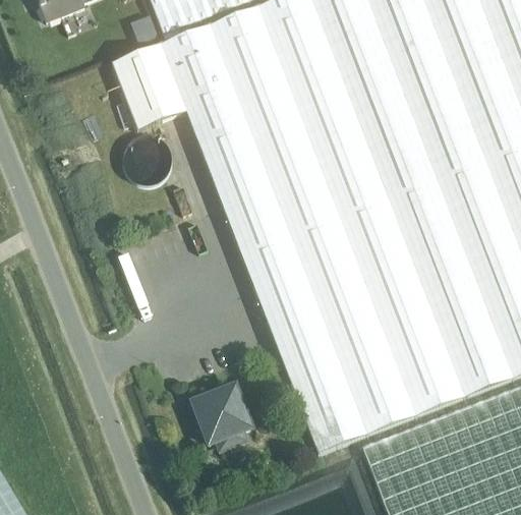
[(39,0),(47,19),(84,4),(83,1),(85,0),(39,0)]
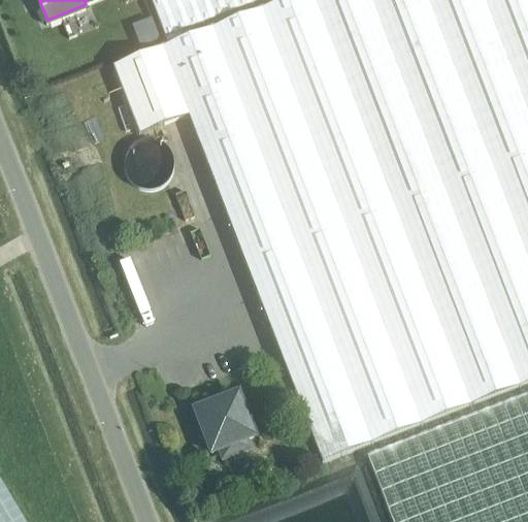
[(139,130),(189,111),(322,458),(527,378),(527,0),(274,0),(113,62),(139,130)]
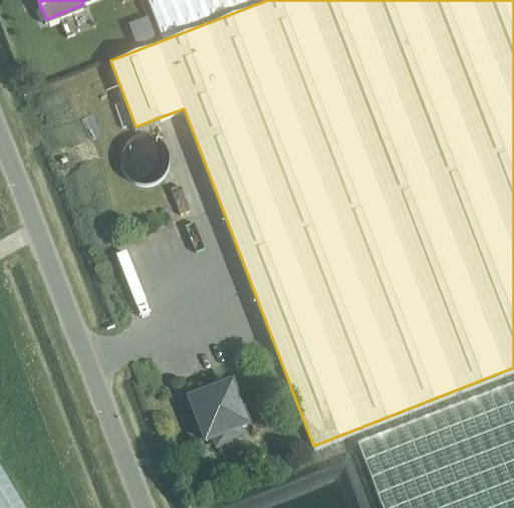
[(149,0),(162,32),(245,0),(149,0)]
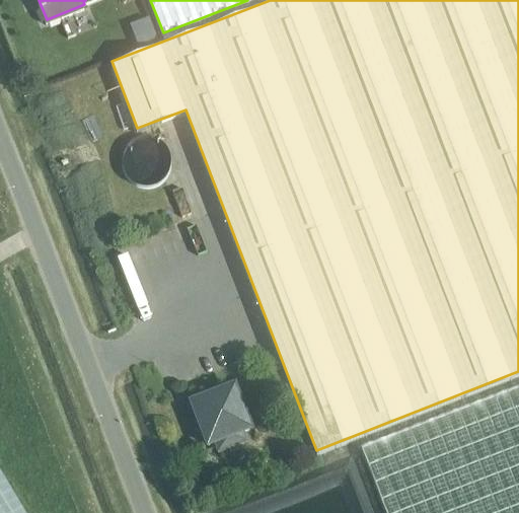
[(172,161),(172,160),(171,155),(170,151),(168,147),(164,142),(157,137),(152,136),(148,135),(143,136),(138,137),(133,139),(130,142),(126,147),(124,150),(123,154),(122,160),(122,164),(124,169),(128,177),(135,182),(140,185),(145,186),(150,186),(155,184),(161,181),(163,178),(167,175),(169,170),(171,165),(172,161)]
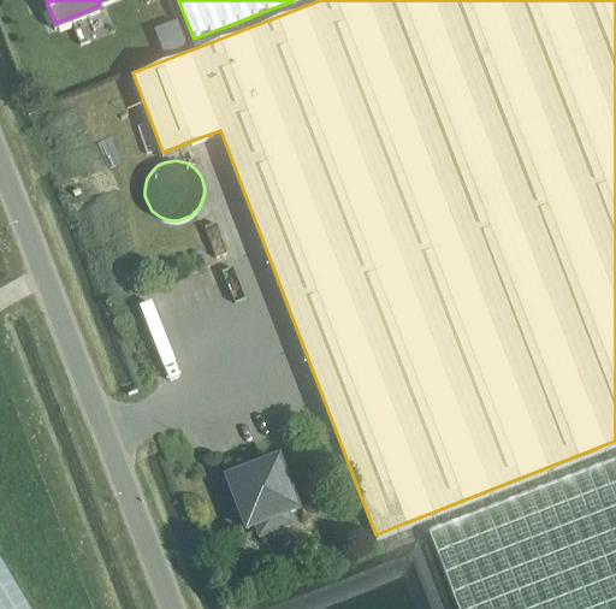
[(229,473),(248,522),(256,519),(259,525),(264,526),(267,527),(285,520),(286,516),(290,513),(288,507),(297,503),(278,454),(229,473)]
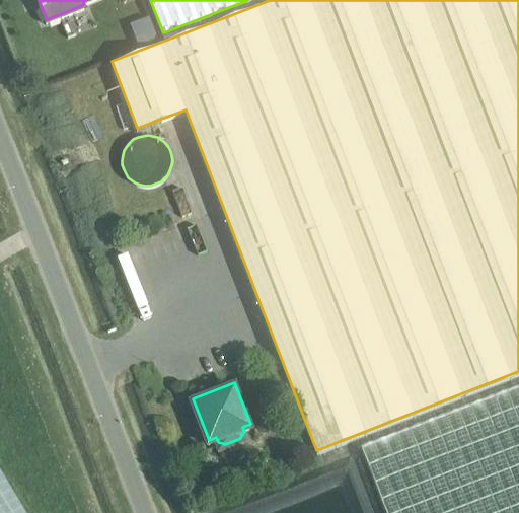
[(518,512),(518,382),(380,436),(361,443),(387,512),(518,512)]
